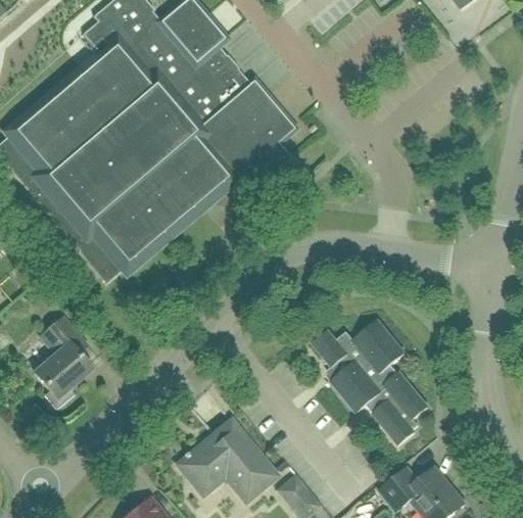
[(153,10),(144,0),(110,0),(92,16),(96,21),(82,34),(98,52),(5,131),(8,134),(0,140),(0,159),(77,250),(76,251),(103,284),(122,268),(125,271),(231,181),(243,196),(288,158),(275,144),(292,129),(276,110),(270,114),(258,100),(260,98),(217,45),(224,39),(191,0),(184,0),(159,21),(150,12),(153,10)]
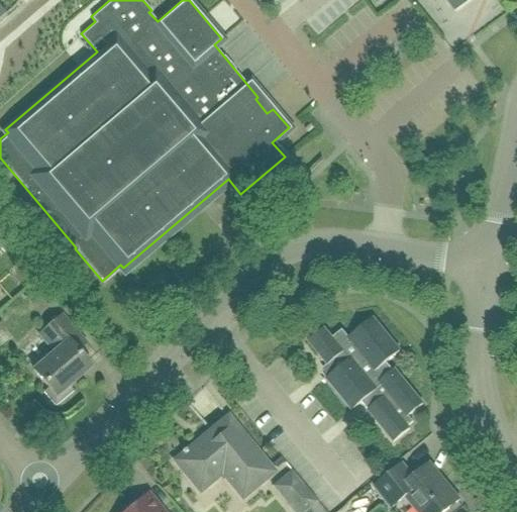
[(450,0),(456,8),(468,0),(450,0)]
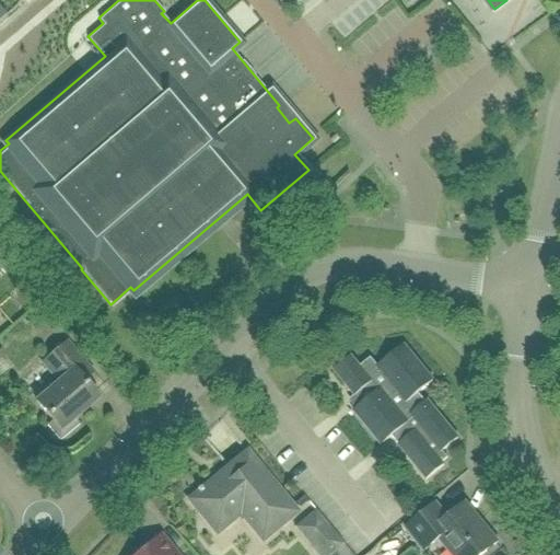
[(58,437),(77,421),(72,416),(96,395),(81,378),(91,369),(66,338),(45,356),(61,374),(33,399),(50,418),(45,423),(58,437)]
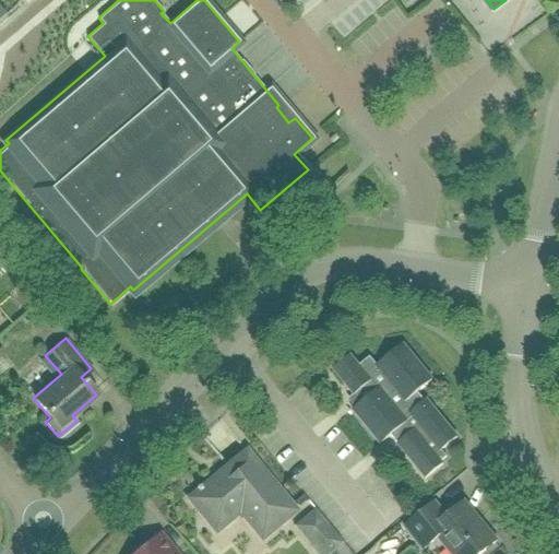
[(432,377),(403,341),(377,362),(370,354),(359,363),(349,351),(333,365),(360,399),(353,407),(381,440),(391,432),(426,475),(443,461),(441,458),(447,454),(441,447),(458,434),(426,396),(425,398),(417,389),(432,377)]
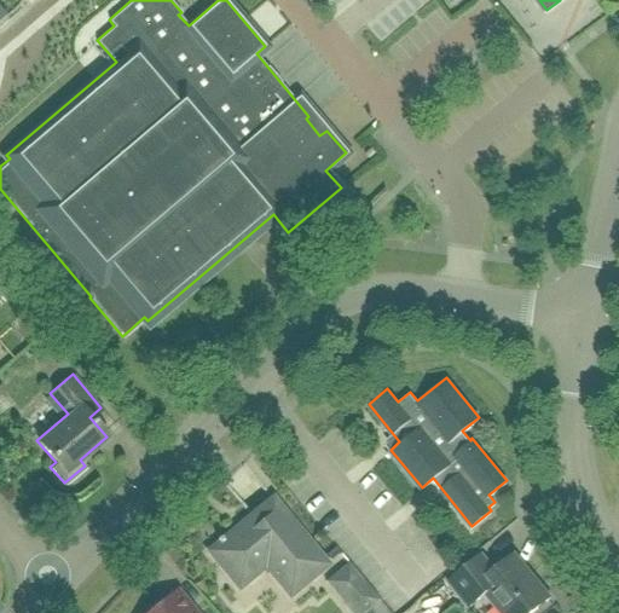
[(289,594),(327,562),(305,536),(306,535),(273,495),(208,548),(225,568),(227,566),(242,583),(265,565),(289,594)]
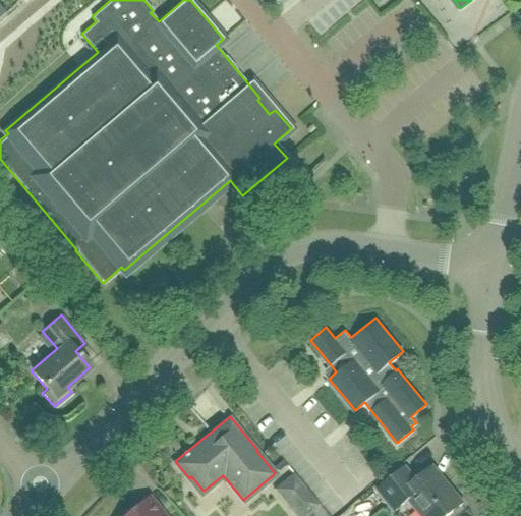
[(444,515),(463,501),(432,463),(416,477),(405,464),(377,488),(395,509),(408,498),(422,515),(444,515)]
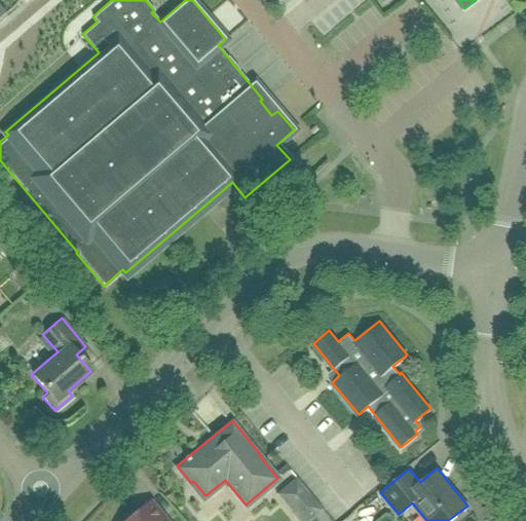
[(300,520),(304,520),(322,507),(296,475),(276,491),(300,520)]
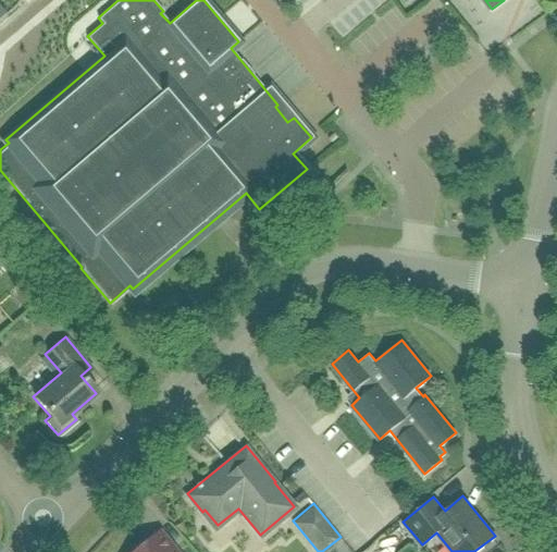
[(177,551),(159,528),(131,551),(177,551)]
